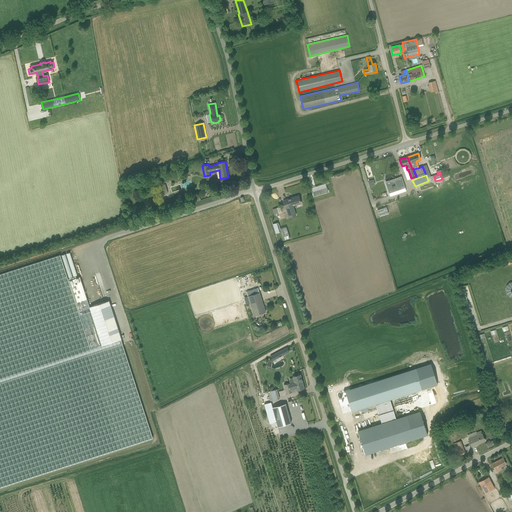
[(389,195),(407,189),(403,176),(391,180),(392,181),(385,183),(389,195)]
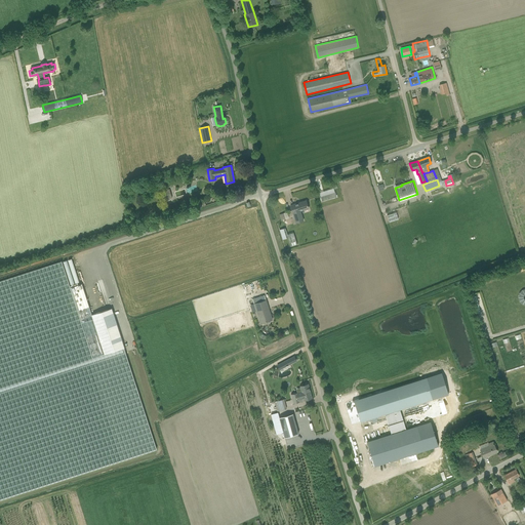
[(336,197),(335,192),(321,197),(322,201),(336,197)]
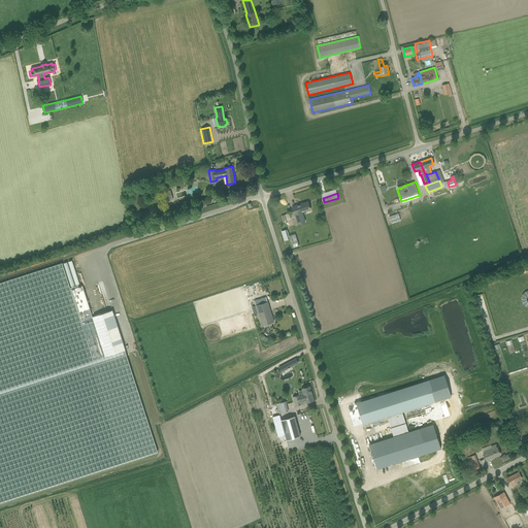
[(310,209),(307,201),(292,206),(295,215),(295,216),(298,224),(302,223),(305,222),(302,211),(310,209)]
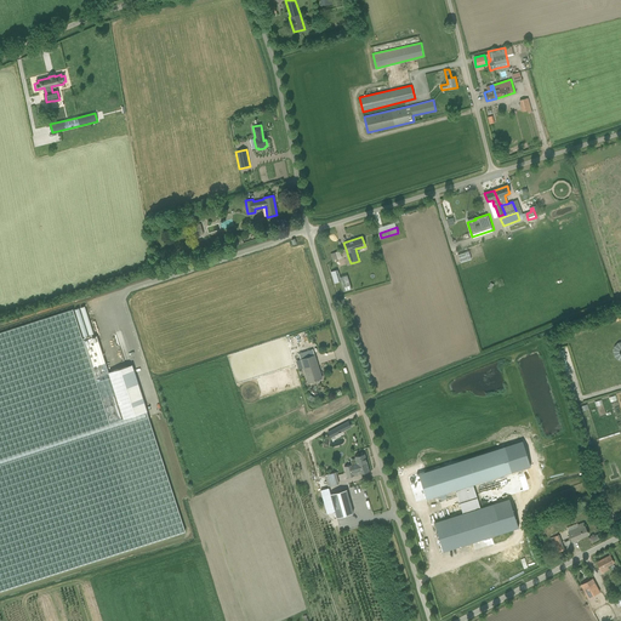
[(460,255),(461,261),(472,258),(469,251),(460,255)]
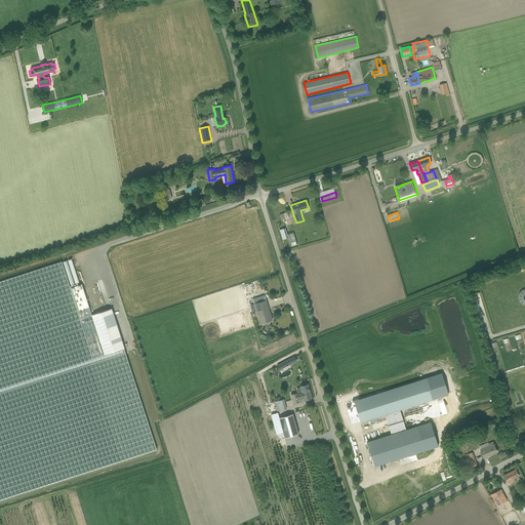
[(294,233),(287,234),(290,246),(297,244),(294,233)]
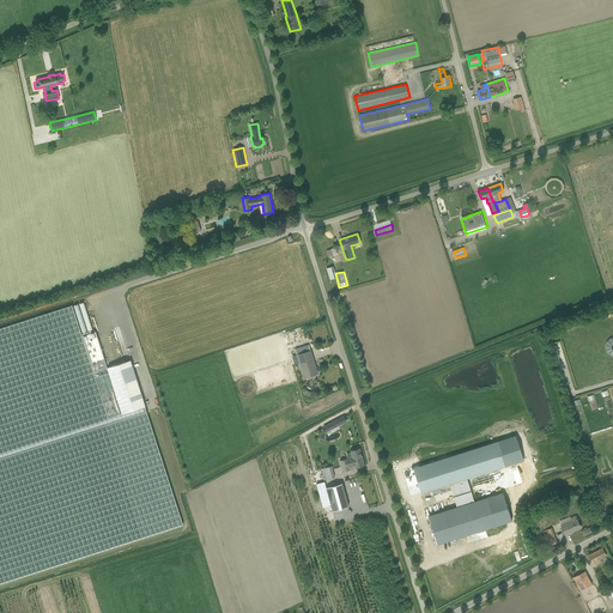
[(82,334),(72,304),(0,327),(0,583),(183,525),(146,412),(145,406),(122,413),(107,368),(104,357),(90,362),(82,337),(82,334)]
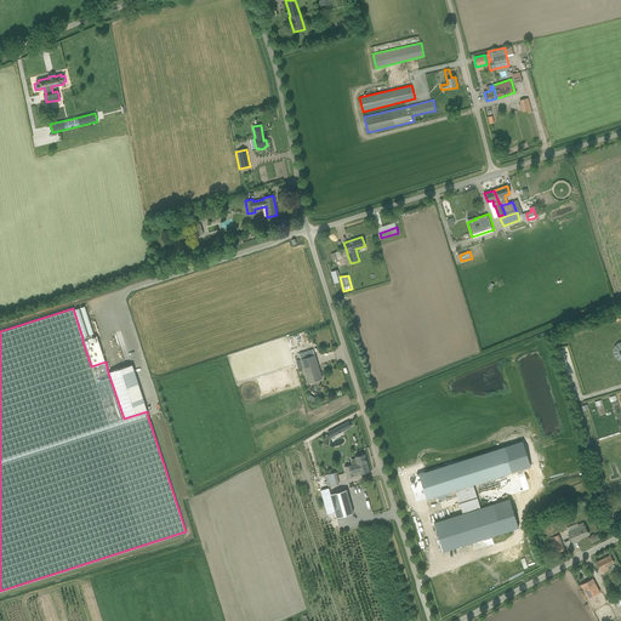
[(91,366),(106,362),(97,336),(83,341),(91,366)]
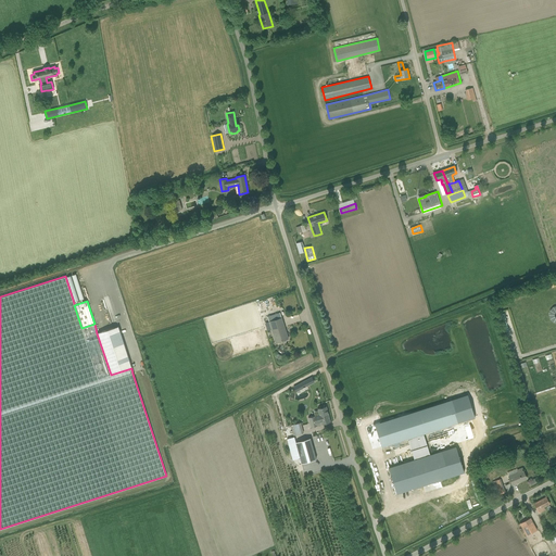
[(276,342),(288,339),(280,313),(268,316),(269,321),(276,342)]
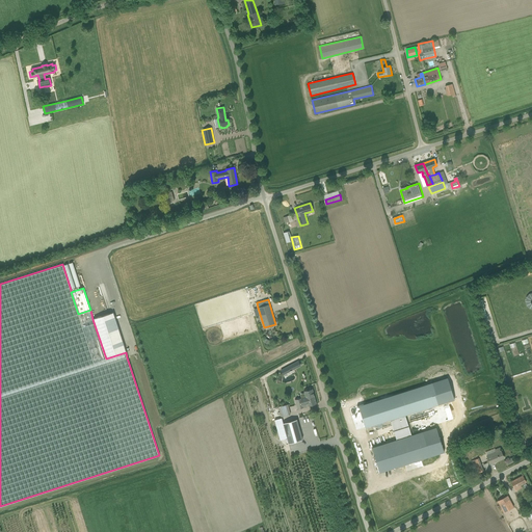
[(106,358),(126,352),(113,312),(92,319),(106,358)]
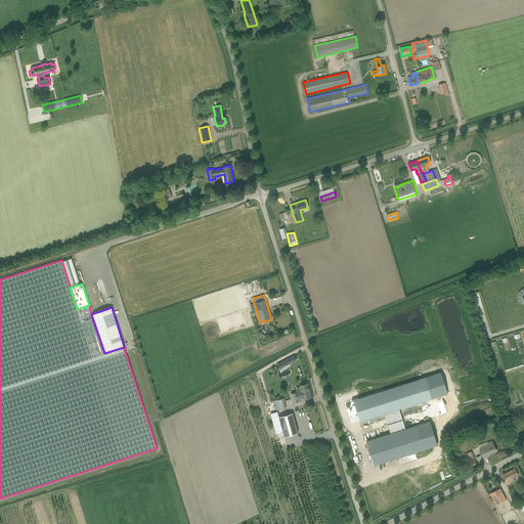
[(294,355),(280,362),(282,367),(292,362),(291,361),(296,359),(294,355)]
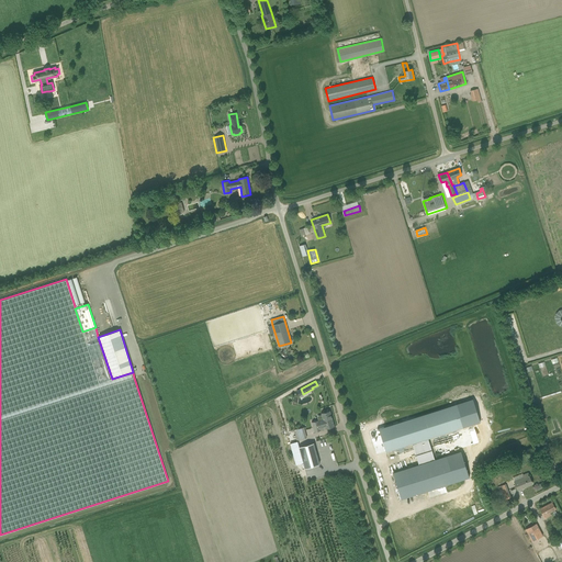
[(379,428),(386,451),(412,444),(418,464),(435,459),(427,438),(464,427),(462,419),(467,417),(463,407),(459,409),(457,404),(379,428)]
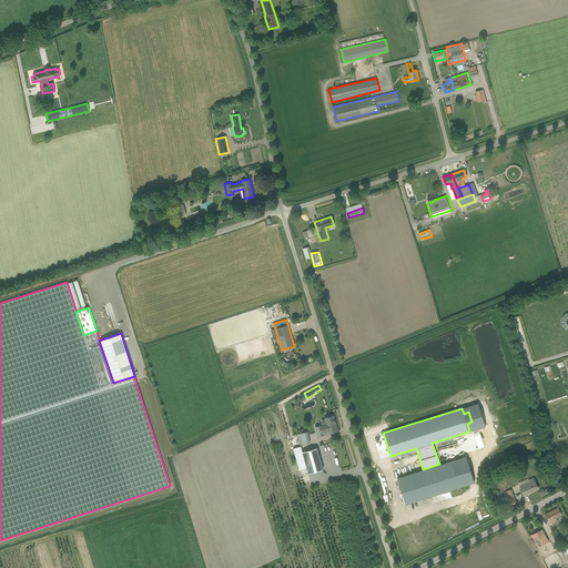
[(317,437),(337,432),(333,415),(325,417),(326,425),(321,427),(321,426),(314,427),(317,437)]
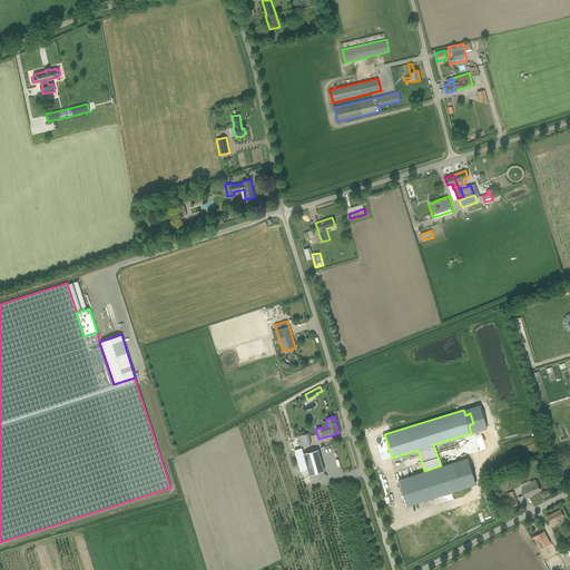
[(308,433),(298,435),(302,446),(312,444),(308,433)]
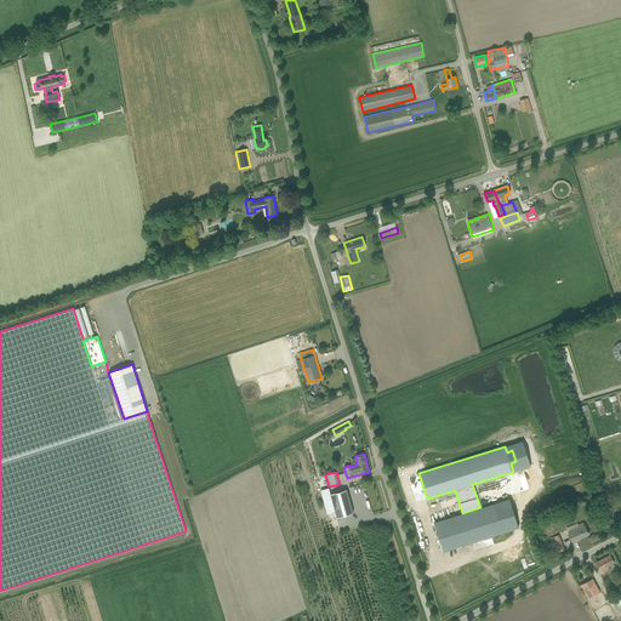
[(347,489),(330,494),(337,518),(353,513),(347,489)]
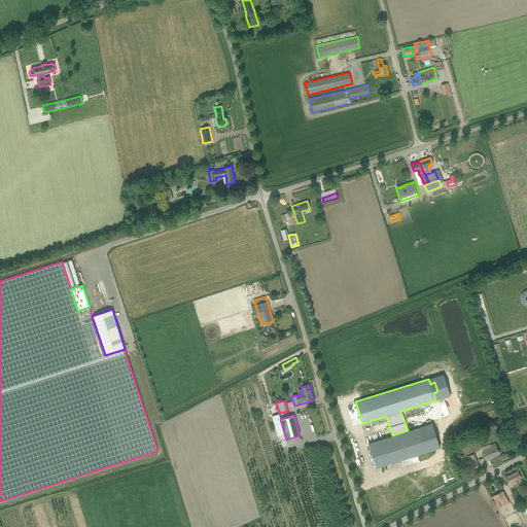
[(392,435),(367,443),(376,468),(435,449),(427,424),(408,430),(392,435)]
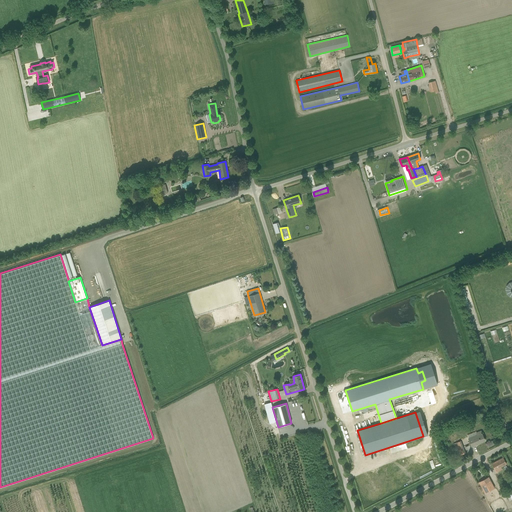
[(485,440),(483,436),(481,430),(476,432),(476,431),(467,435),(469,438),(468,438),(472,447),(479,444),(478,443),(485,440)]
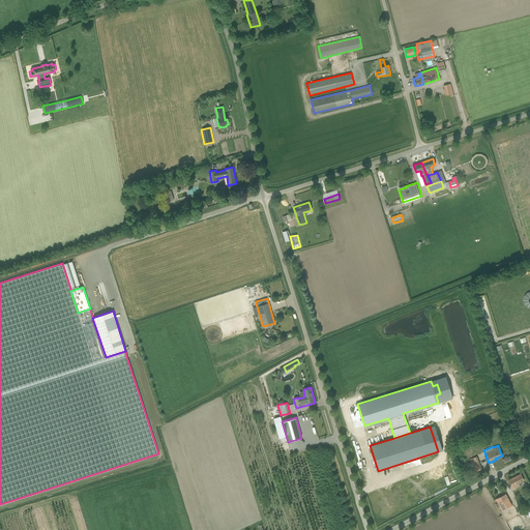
[(469,459),(472,467),(474,472),(481,469),(476,457),(469,459)]
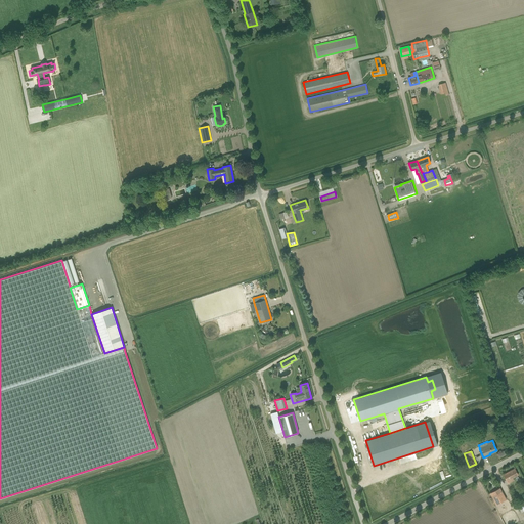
[(515,469),(504,475),(508,484),(514,481),(512,477),(518,474),(515,469)]
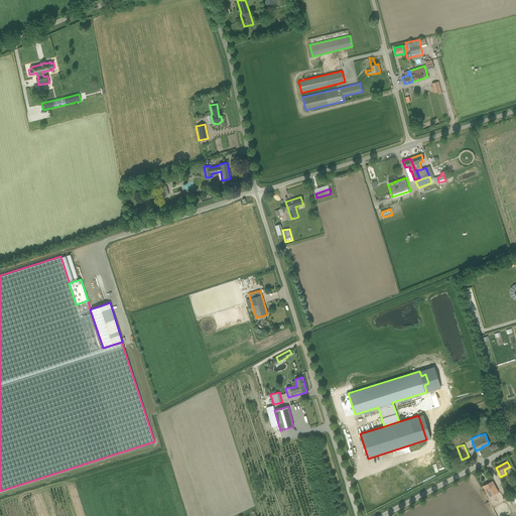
[(498,492),(495,485),(492,481),(483,486),(489,497),(498,492)]
